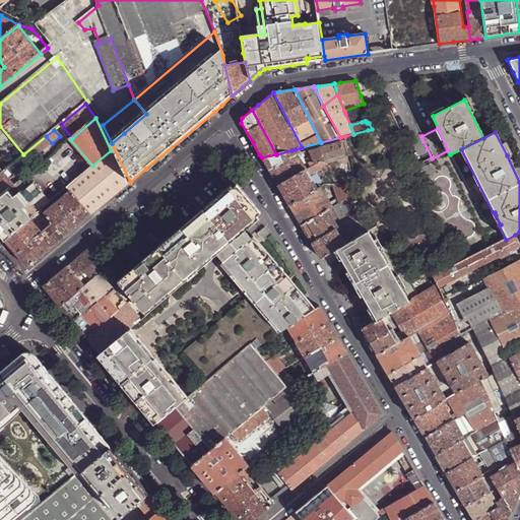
[(23,154),(20,157),(26,165),(52,143),(46,136),(23,154)]
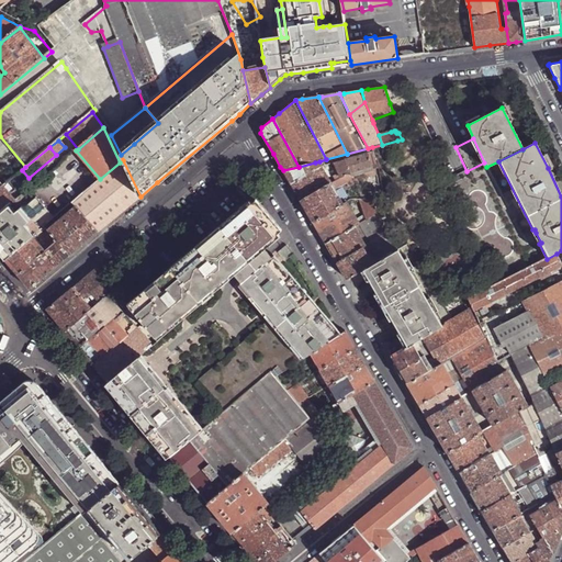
[(345,159),(350,172),(350,173),(372,166),(368,154),(345,159)]
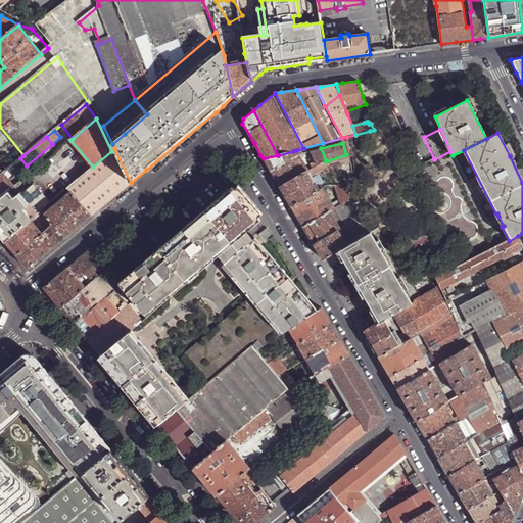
[(311,151),(318,165),(321,163),(326,160),(321,148),(311,151)]
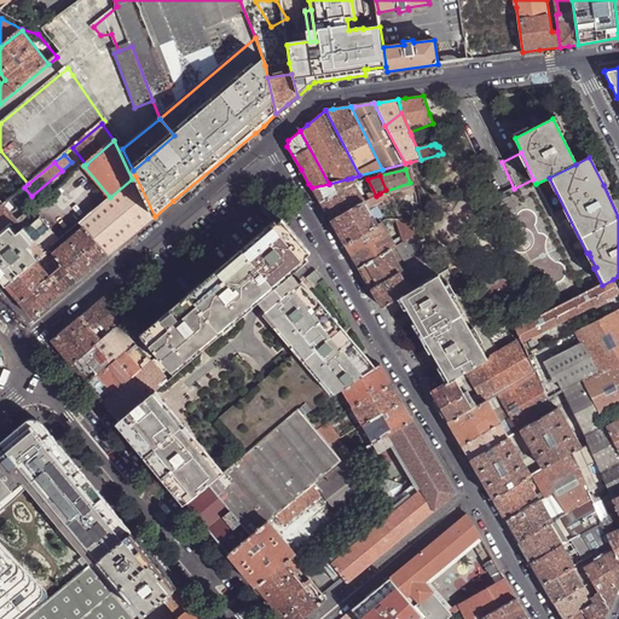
[(133,178),(132,179),(151,220),(152,218),(155,217),(136,177),(133,178)]
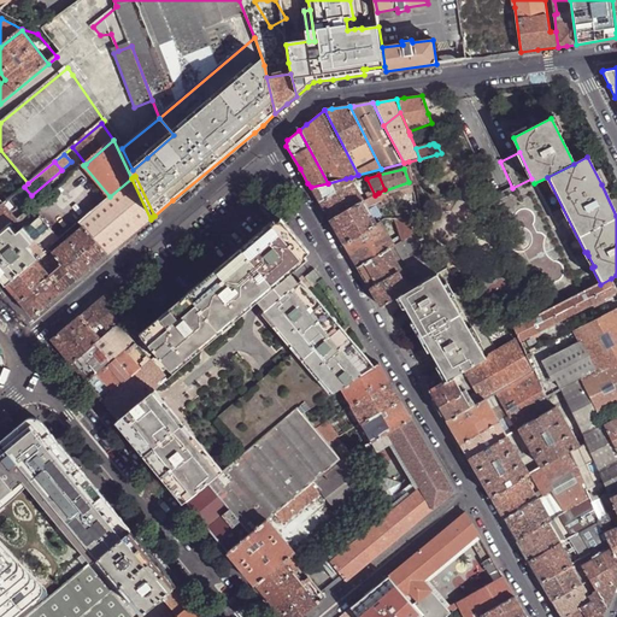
[(151,219),(131,178),(110,197),(81,223),(84,228),(109,256),(128,239),(151,219)]
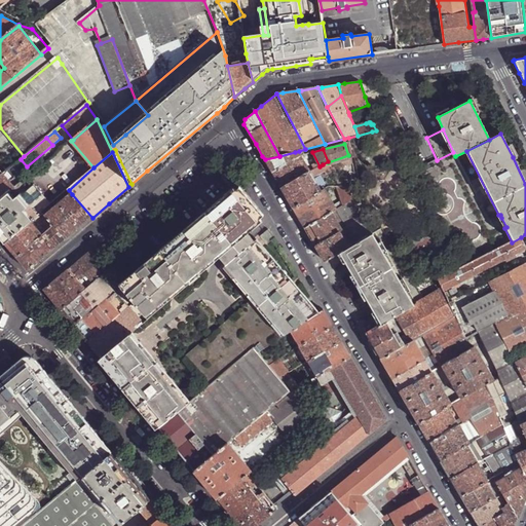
[(267,163),(296,156),(295,152),(279,156),(265,159),(267,163)]
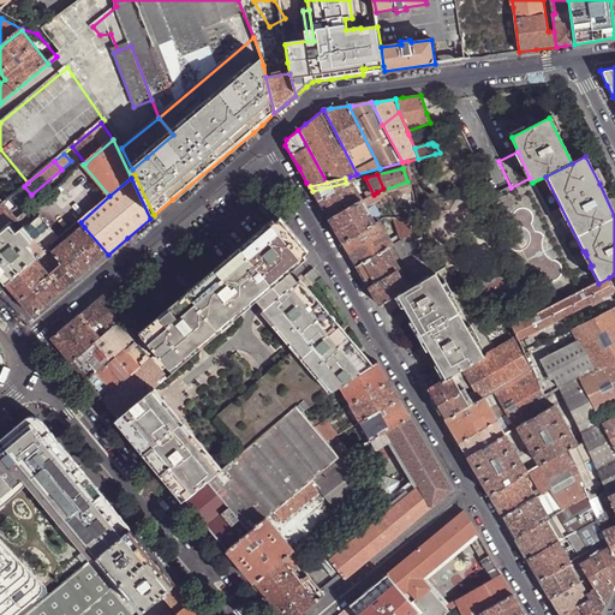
[(315,196),(318,202),(351,183),(350,181),(346,183),(312,191),(315,196)]
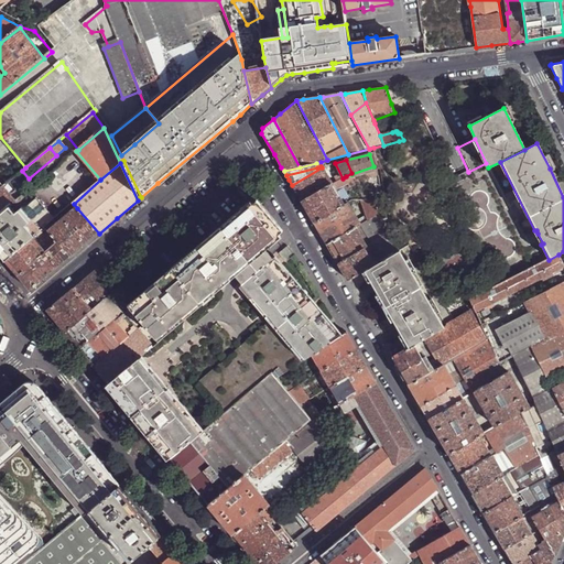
[(377,169),(375,170),(373,166),(351,174),(355,182),(378,174),(377,169)]
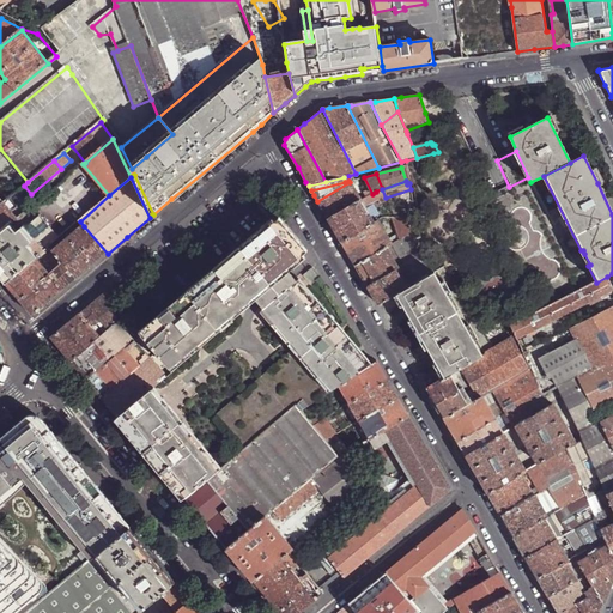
[(323,212),(328,218),(360,201),(350,182),(317,201),(323,212)]
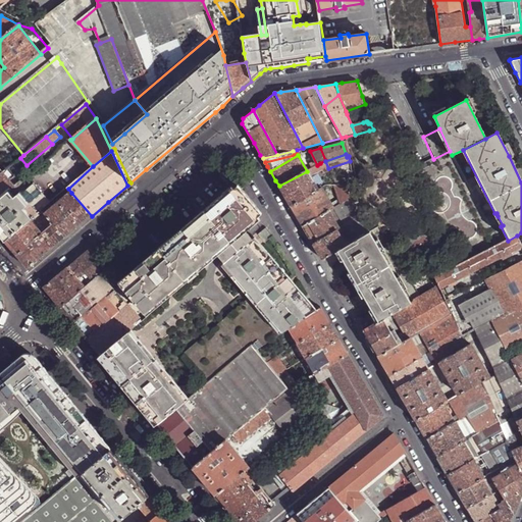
[(325,160),(320,163),(324,172),(329,169),(328,168),(325,161),(325,160)]
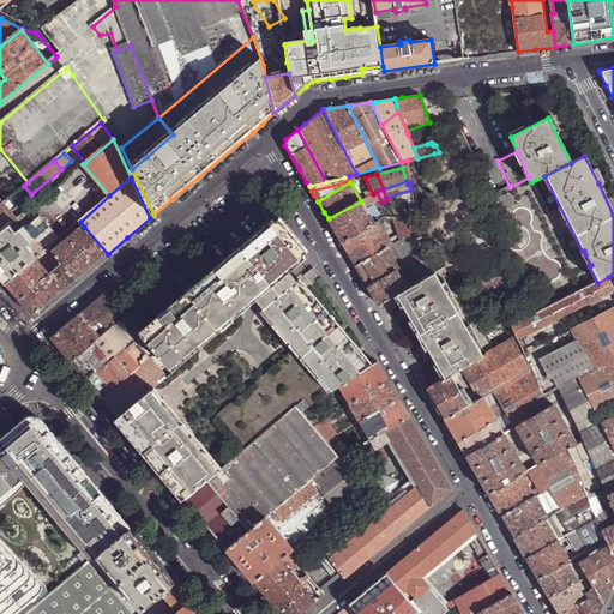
[(338,236),(342,242),(374,223),(361,202),(329,218),(338,236)]
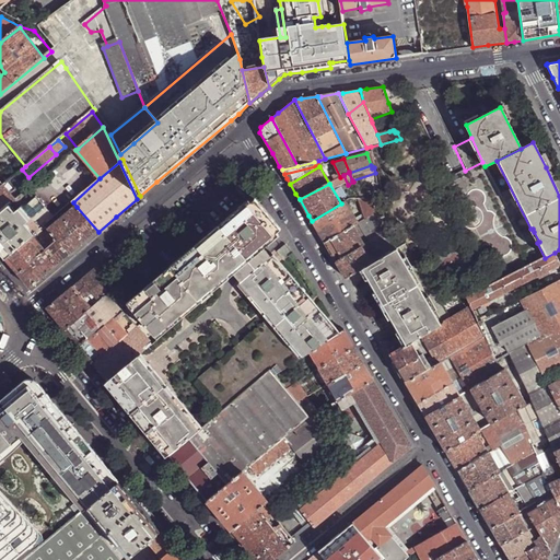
[(0,188),(0,213),(11,206),(15,201),(3,186),(0,188)]
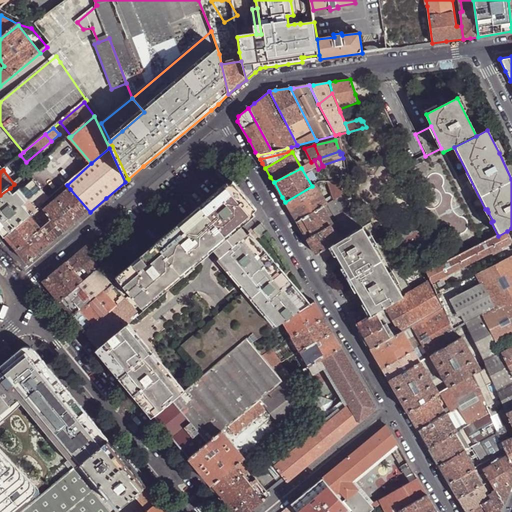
[(327,174),(330,182),(337,181),(334,172),(327,174)]
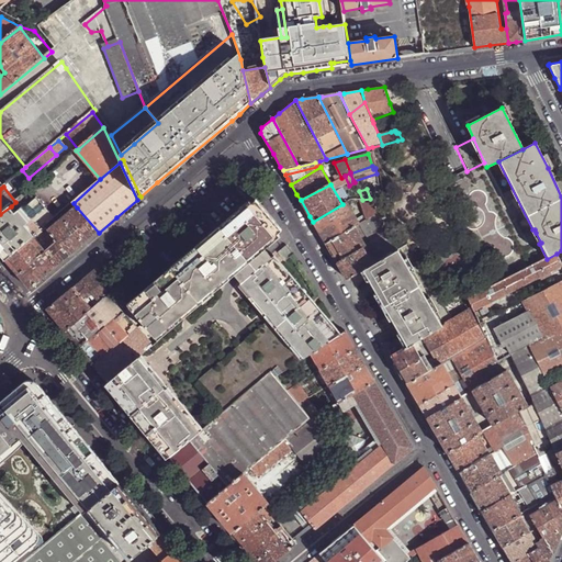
[(35,235),(55,218),(37,198),(25,208),(22,209),(20,210),(31,222),(26,225),(35,235)]
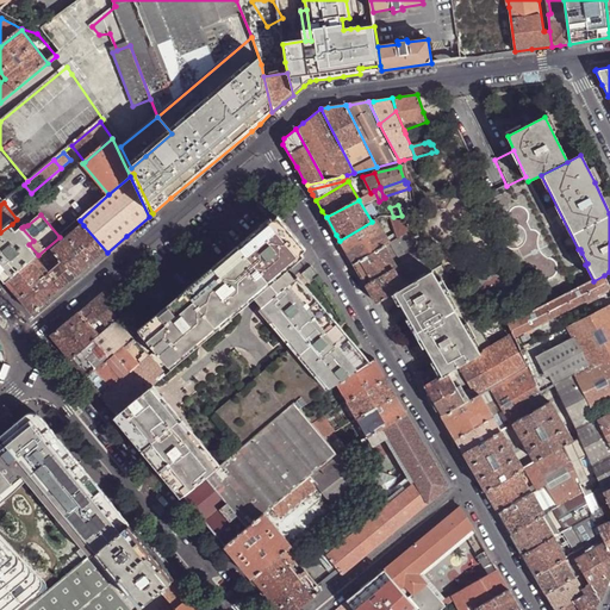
[(139,331),(155,349),(172,368),(230,321),(226,316),(250,296),(293,346),(211,416),(238,449),(294,403),(299,409),(337,384),(369,363),(362,352),(318,275),(310,266),(300,274),(309,284),(303,288),(285,267),(304,250),(296,236),(296,237),(288,228),(278,216),(265,225),(221,263),(174,302),(139,331)]
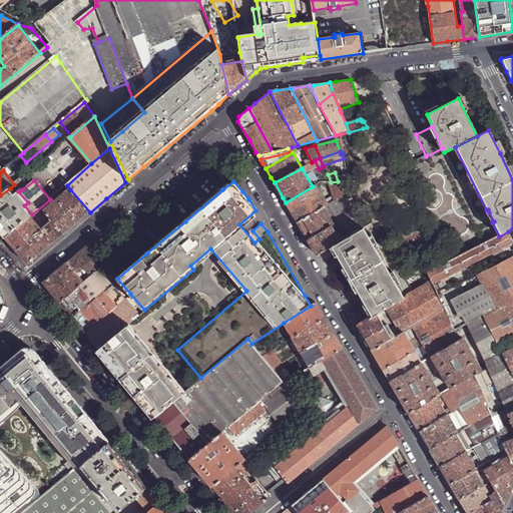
[(328,182),(335,202),(345,196),(344,193),(340,181),(338,181),(331,182),(328,182)]
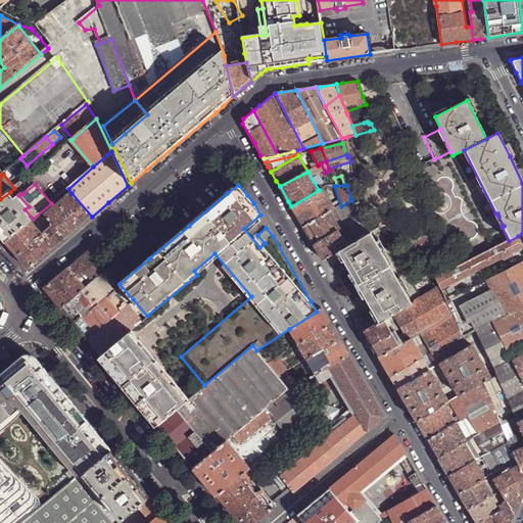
[(298,220),(302,226),(330,211),(334,209),(323,189),(322,189),(319,190),(291,206),(298,220)]
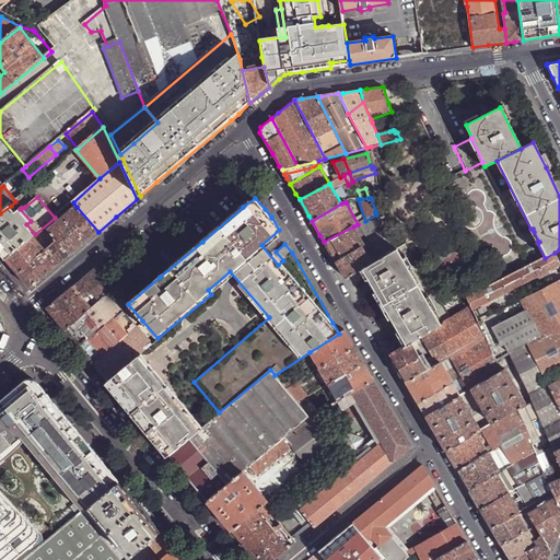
[(11,206),(0,213),(0,252),(6,259),(33,236),(35,234),(26,224),(31,221),(20,209),(16,212),(13,208),(11,206)]
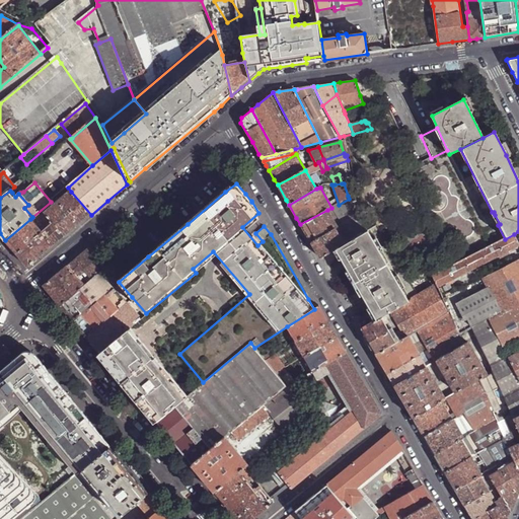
[(71,192),(59,202),(78,225),(83,221),(91,215),(71,192)]
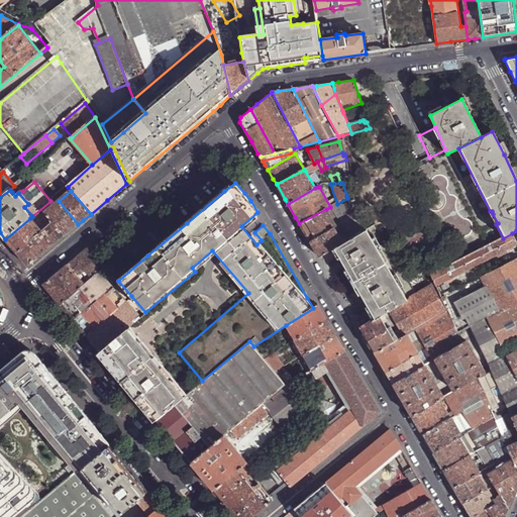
[(330,207),(340,225),(354,217),(347,198),(337,204),(330,207)]
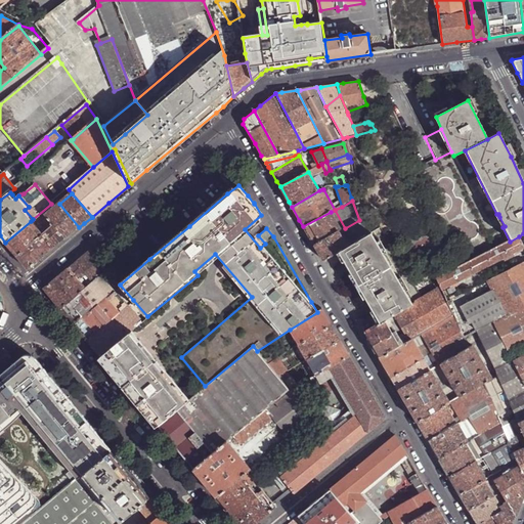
[(59,204),(45,215),(53,226),(64,239),(67,238),(79,227),(59,204)]
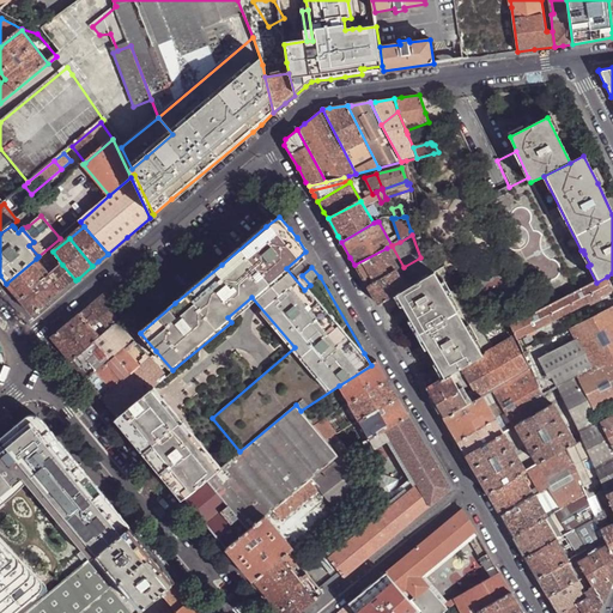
[(387,248),(399,269),(400,268),(404,267),(392,246),(387,248)]
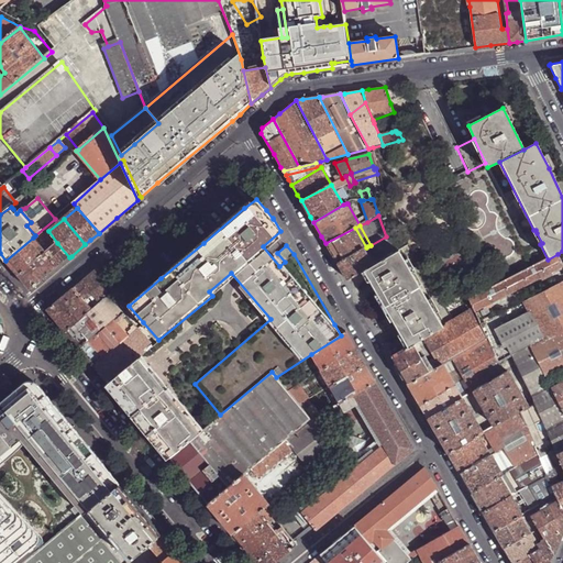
[(333,256),(338,263),(361,250),(366,247),(355,228),(326,243),(333,256)]
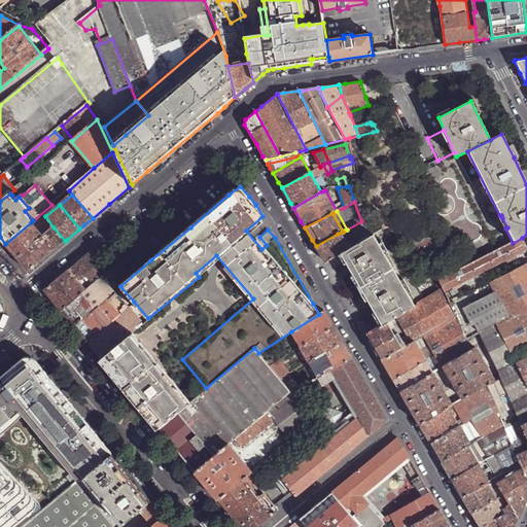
[(347,230),(344,231),(352,245),(366,237),(364,220),(361,221),(347,230)]
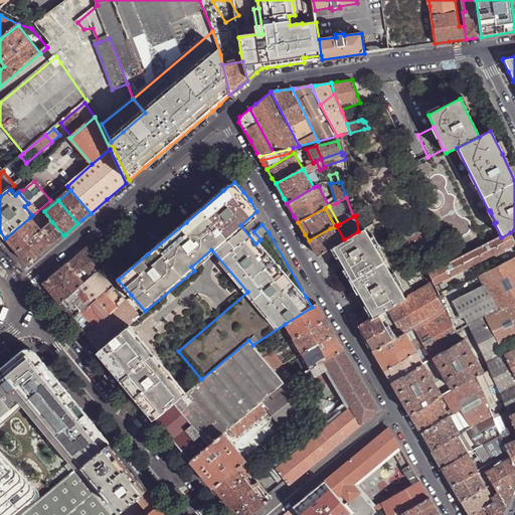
[(41,231),(30,217),(5,238),(10,244),(16,251),(41,231)]
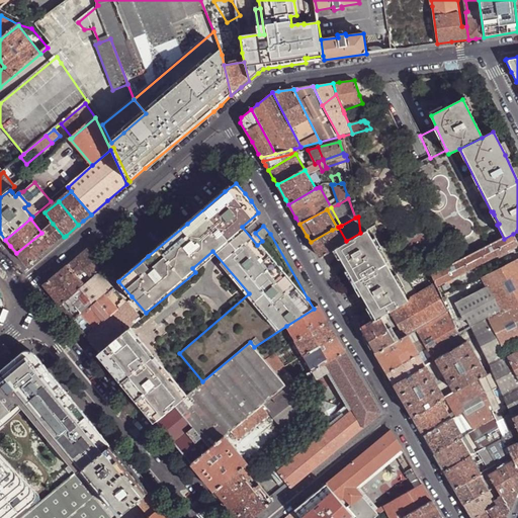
[(64,237),(53,224),(41,233),(16,253),(20,258),(28,267),(63,238),(64,237)]
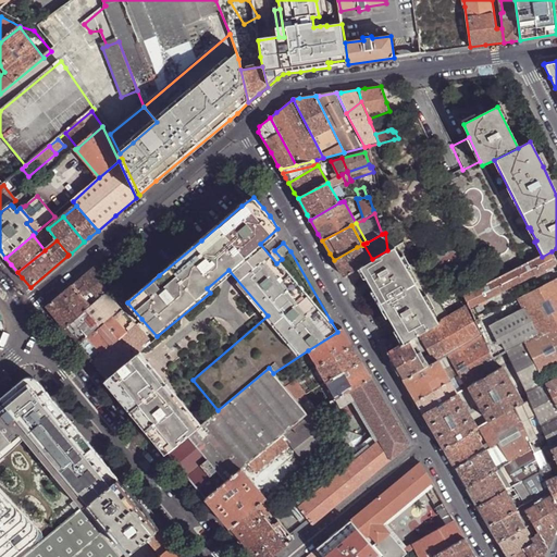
[(357,247),(334,260),(339,270),(343,276),(348,273),(367,263),(357,247)]
